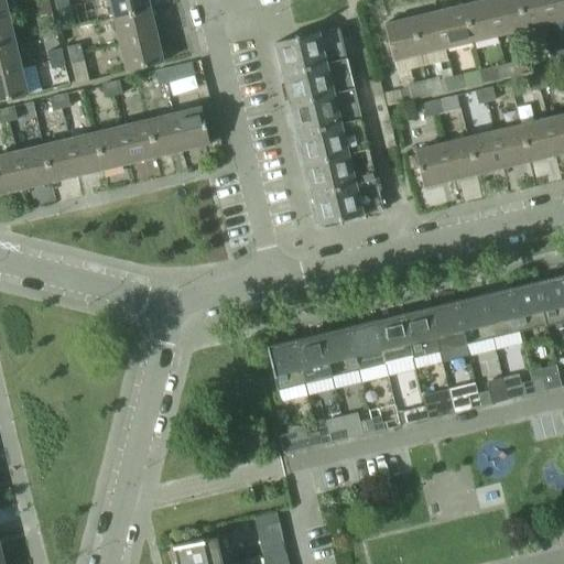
[(67,0),(54,3),(56,13),(69,10),(67,0)]
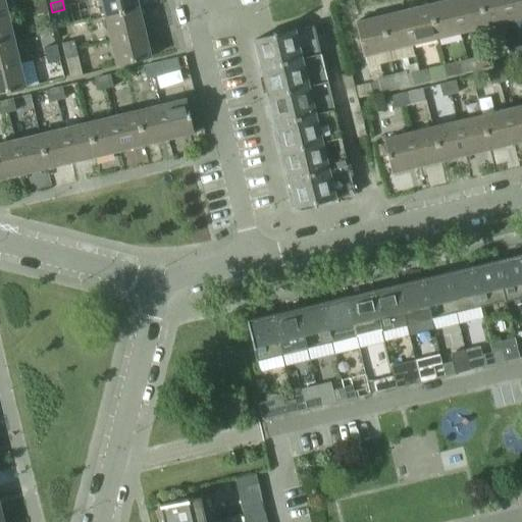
[(135,0),(99,0),(104,16),(138,8),(135,0)]
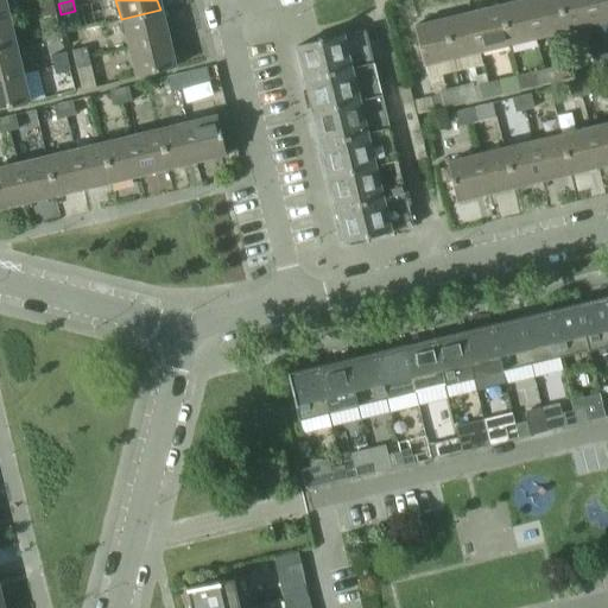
[(526,0),(520,0),(499,6),(508,44),(536,38),(526,0)]
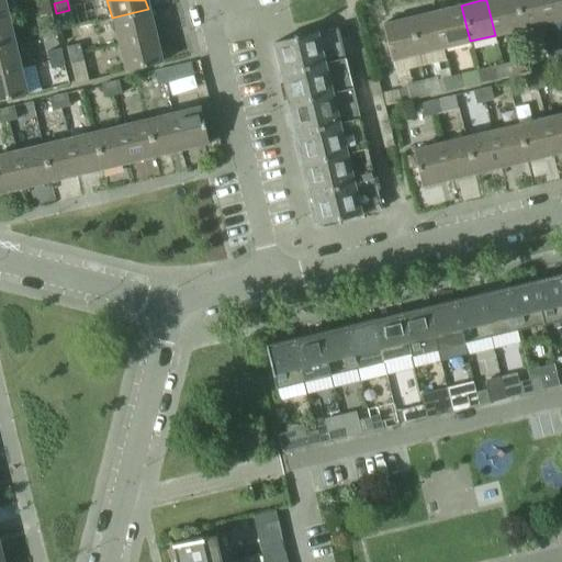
[(514,0),(486,0),(495,35),(521,29),(514,0)]
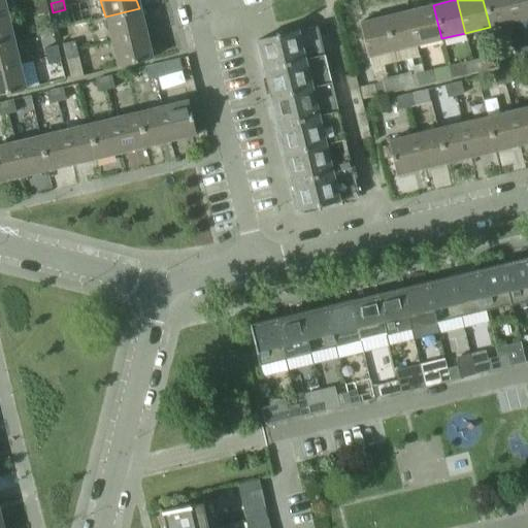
[(509,0),(483,0),(490,27),(515,21),(509,0)]
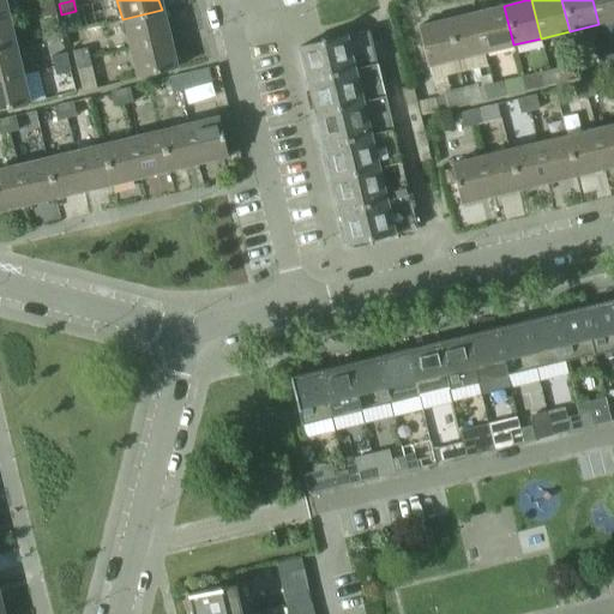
[(613,0),(593,0),(599,24),(613,19),(613,0)]
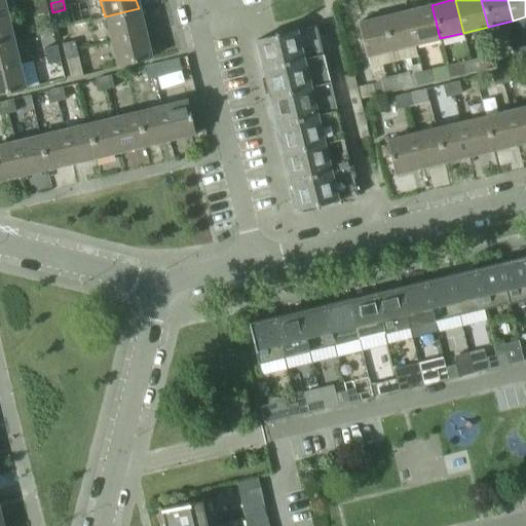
[(45,4),(33,7),(35,15),(47,12),(45,4)]
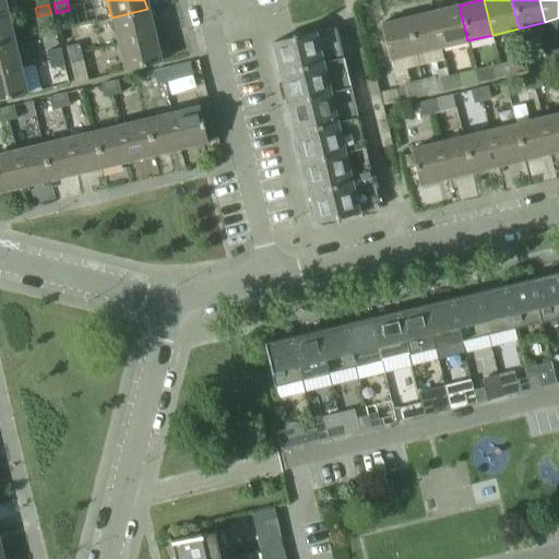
[(459,6),(431,11),(440,47),(467,40),(459,6)]
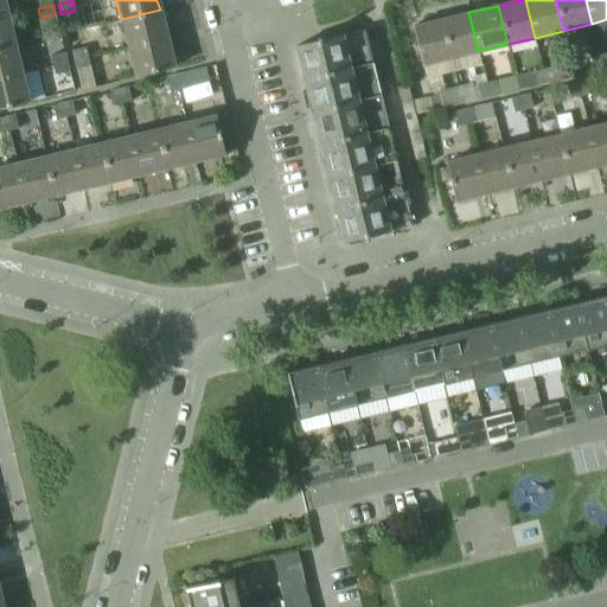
[(160,10),(121,19),(127,48),(166,38),(160,10)]
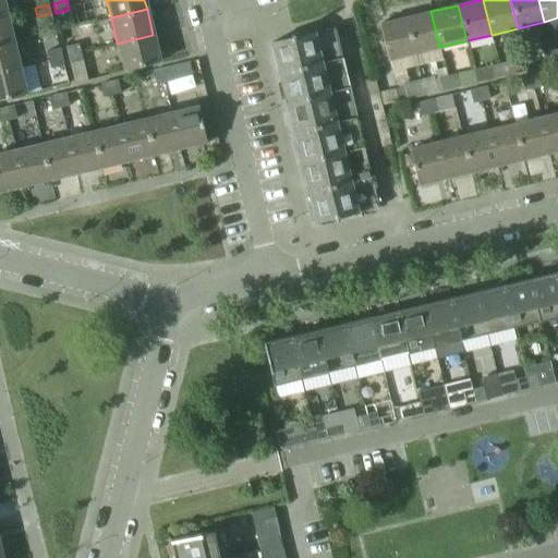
[(431,11),(405,17),(414,53),(439,47),(431,11)]
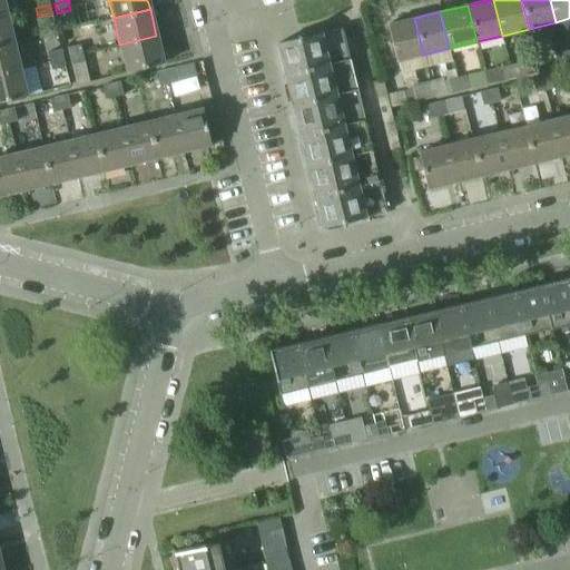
[(7,15),(0,16),(0,43),(13,40),(7,15)]
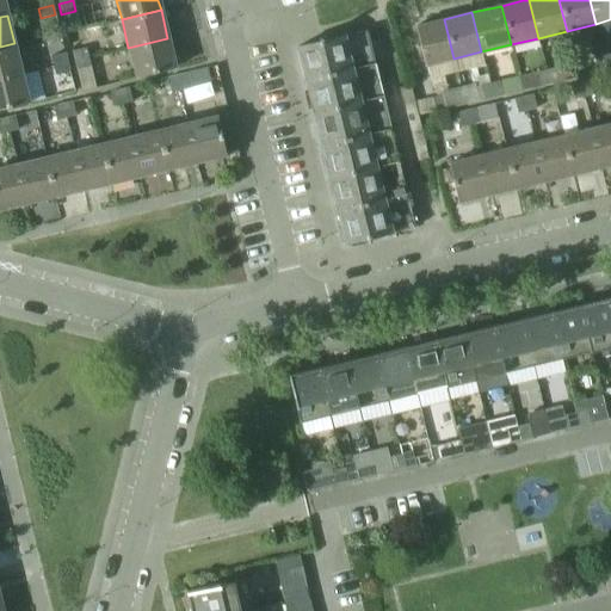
[(424,66),(454,59),(444,19),(414,26),(424,66)]
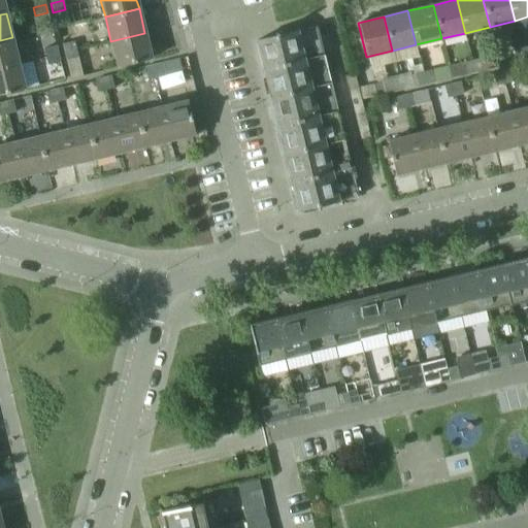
[(317,27),(257,40),(263,69),(324,55),(317,27)]
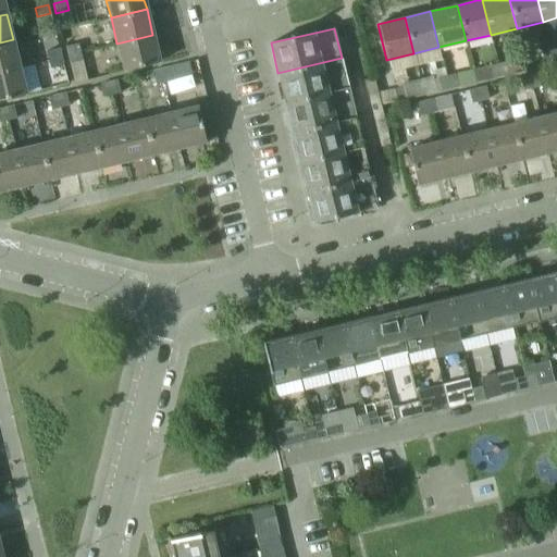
[(152,35),(116,44),(123,71),(159,62),(152,35)]
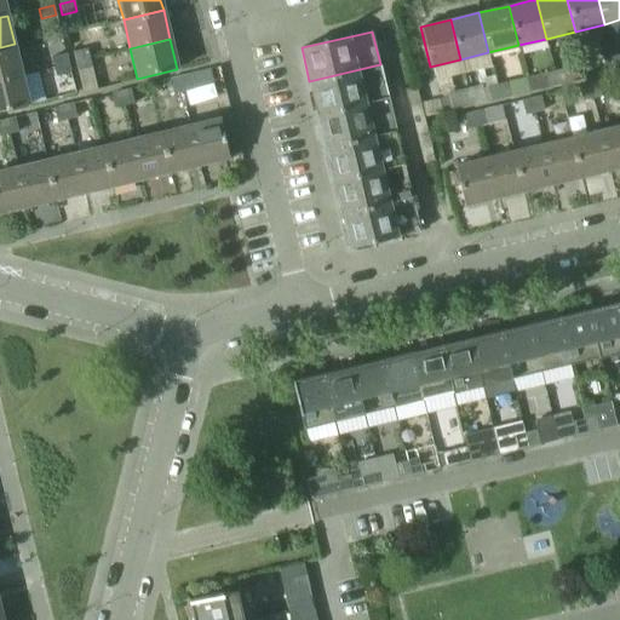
[(15,44),(0,47),(0,79),(21,74),(15,44)]
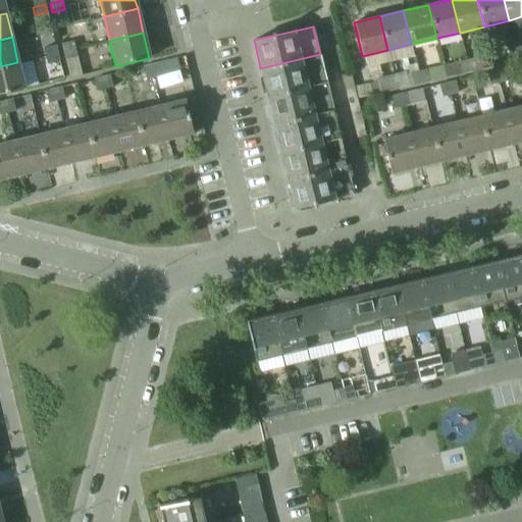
[(72,41),(61,44),(63,52),(74,49),(72,41)]
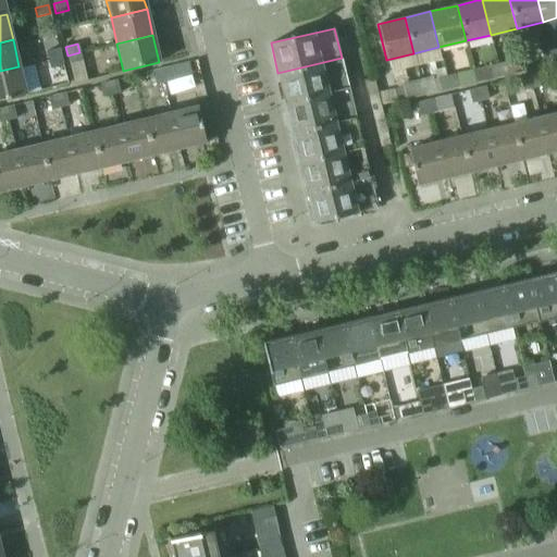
[(46,51),(48,60),(60,57),(59,49),(46,51)]
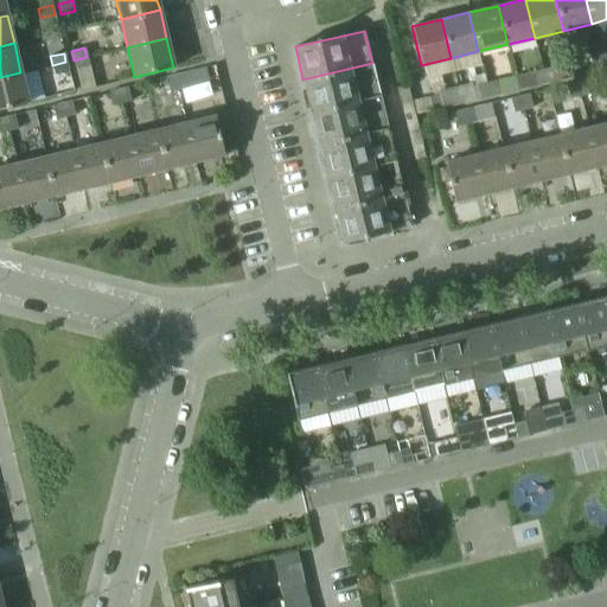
[(589,58),(593,71),(602,69),(599,55),(589,58)]
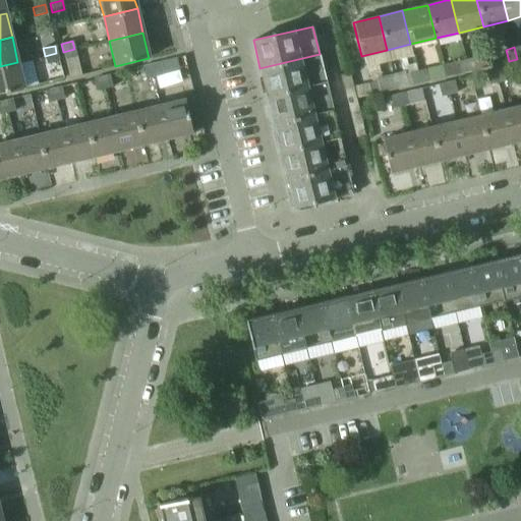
[(74,49),(63,52),(64,59),(76,57),(74,49)]
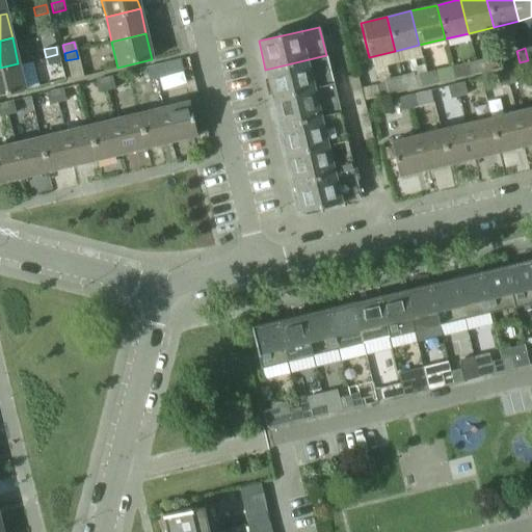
[(57,54),(46,57),(48,65),(59,62),(57,54)]
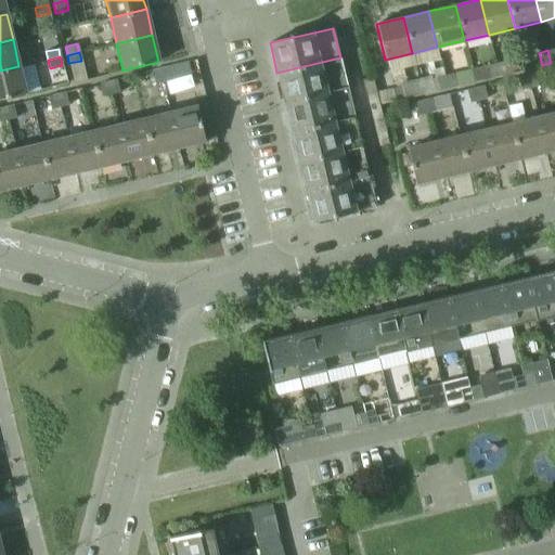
[(340,57),(276,73),(284,102),(347,87),(340,57)]
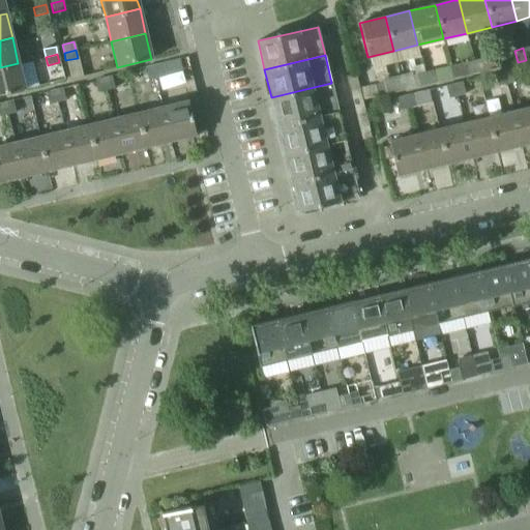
[(481,58),(473,60),(476,72),(484,70),(481,58)]
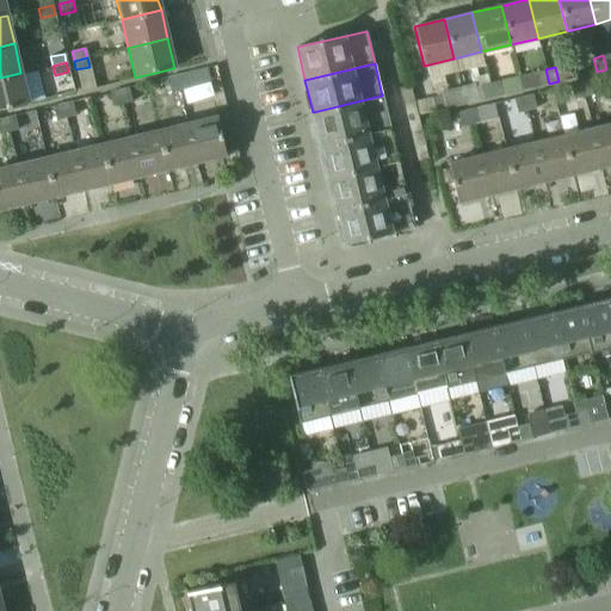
[(537,72),(541,86),(549,84),(545,69),(537,72)]
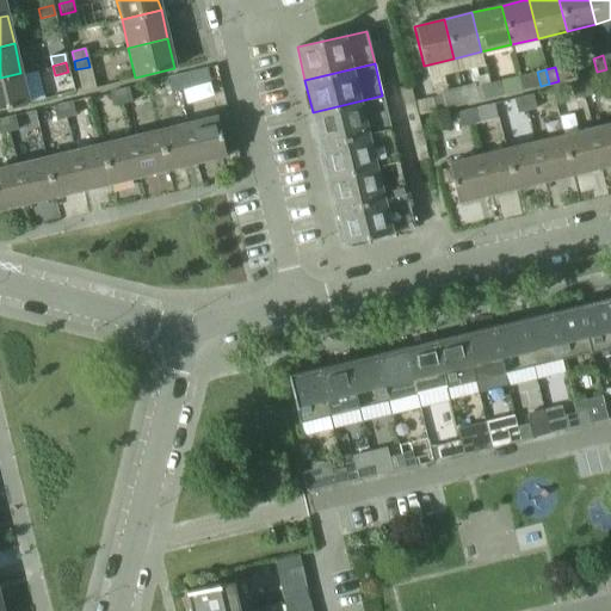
[(20,73),(0,78),(0,110),(29,103),(20,73)]
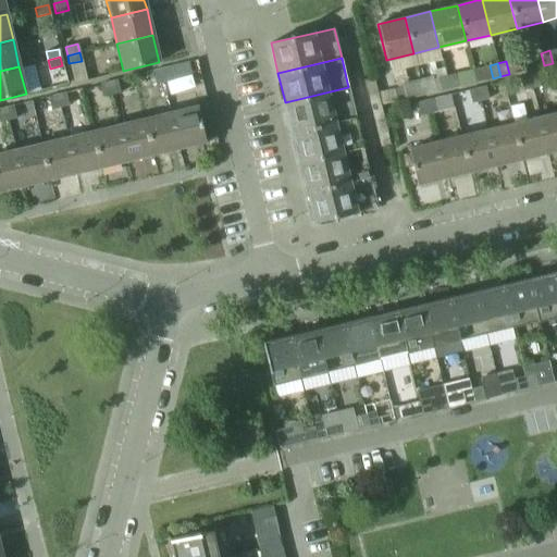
[(169,67),(161,70),(163,83),(172,81),(169,67)]
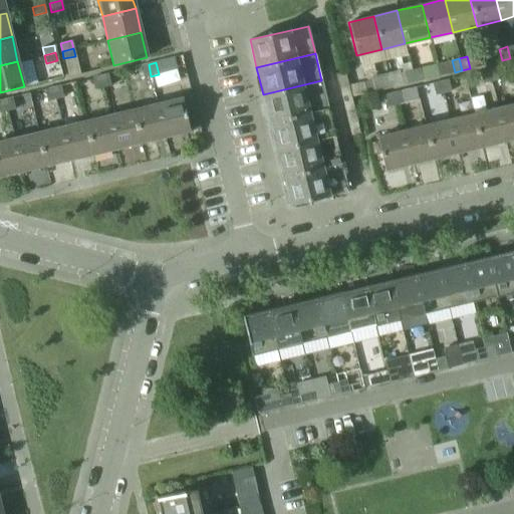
[(149,64),(141,66),(144,78),(151,76),(149,64)]
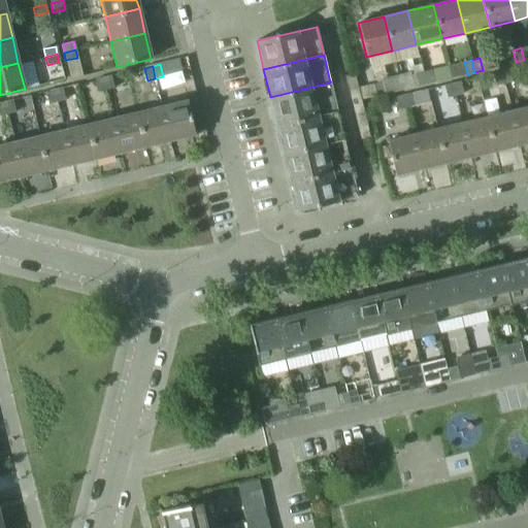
[(430,70),(423,72),(426,85),(433,83),(430,70)]
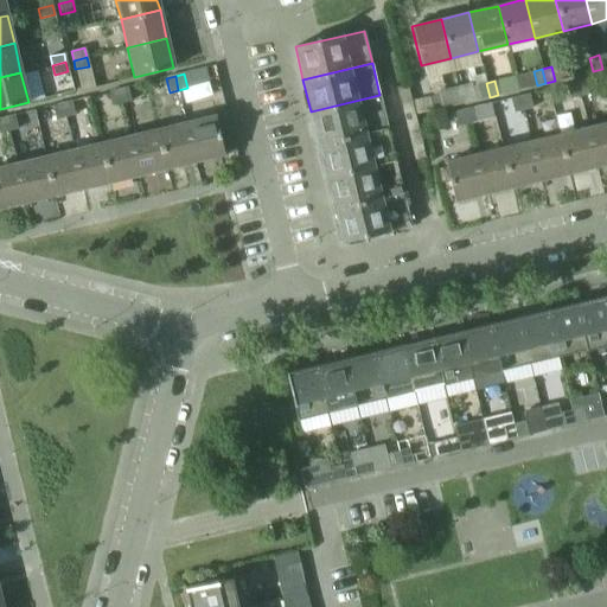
[(585,81),(576,83),(579,97),(588,95),(585,81)]
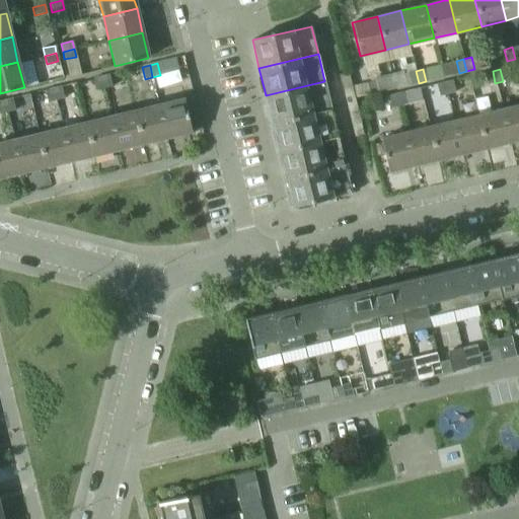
[(411,84),(408,73),(408,71),(391,75),(394,88),(411,84)]
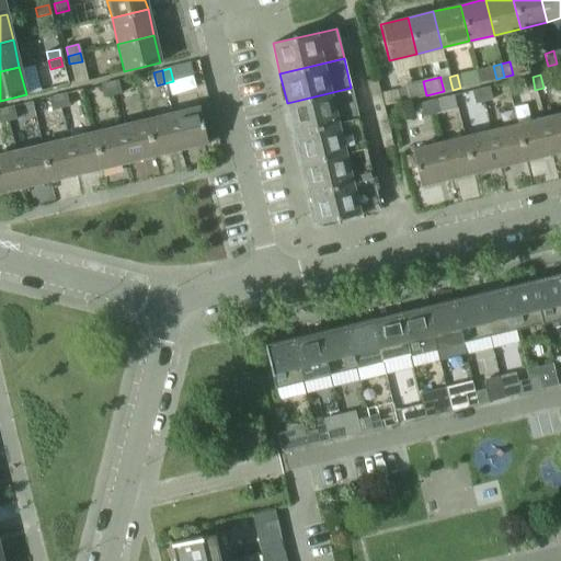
[(444,91),(453,90),(449,77),(441,79),(444,91)]
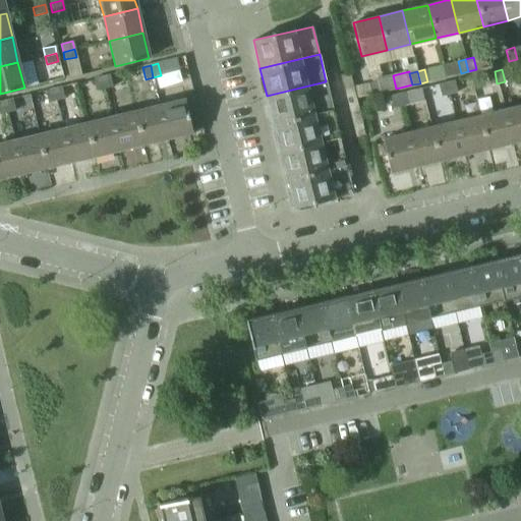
[(495,71),(486,73),(489,84),(497,83),(495,71)]
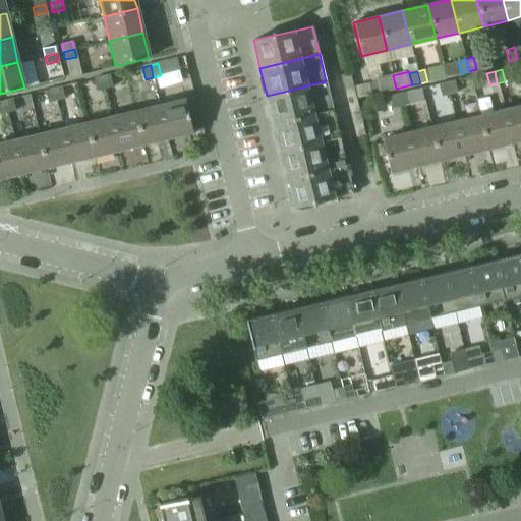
[(364,135),(349,73),(340,75),(355,137),(364,135)]
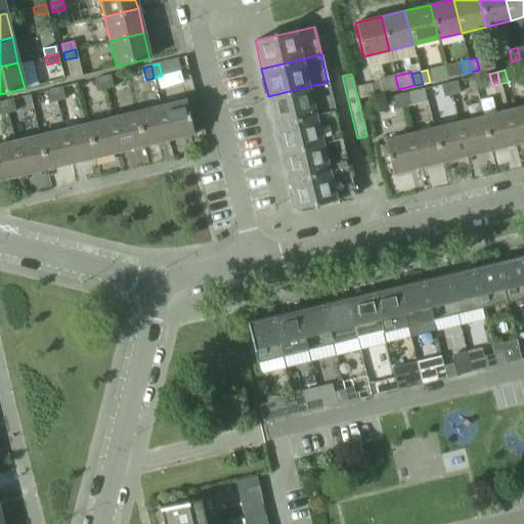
[(110,76),(102,78),(105,89),(113,88),(110,76)]
